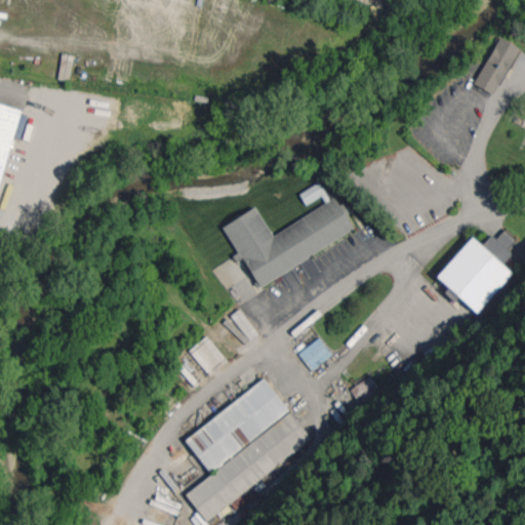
[(520,48),(500,37),(474,83),(493,94),(520,48)]
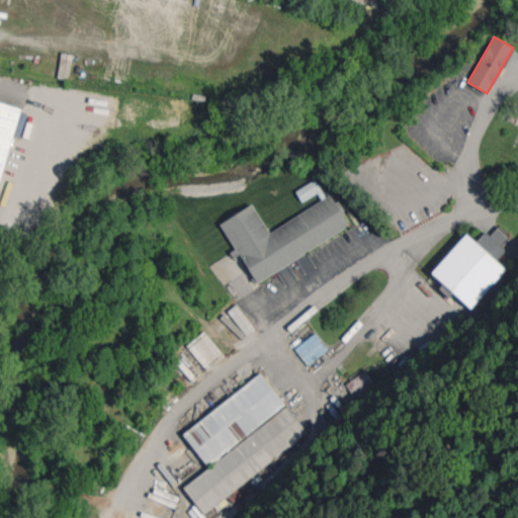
[(0,181),(20,107),(0,101),(0,181)]
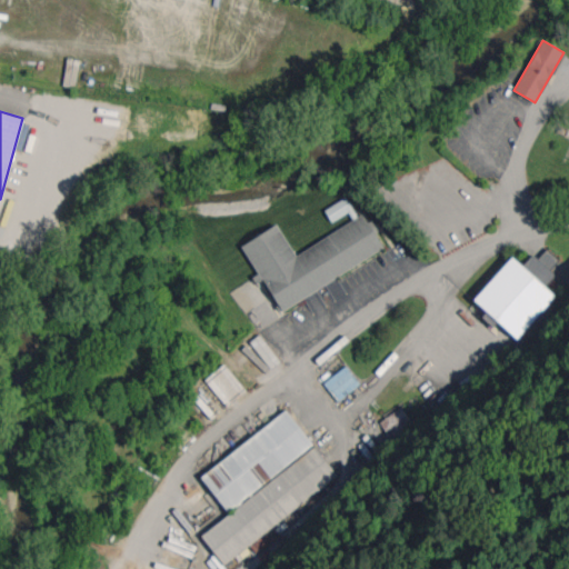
[(353,210),(346,197),(325,210),(332,222),(353,210)]
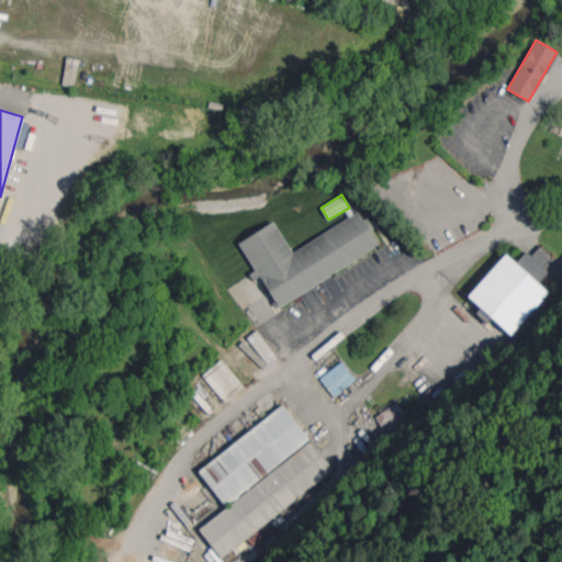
[(291,250),(274,222),(238,242),(256,273),(258,272),(277,305),(380,248),(360,213),(291,250)]
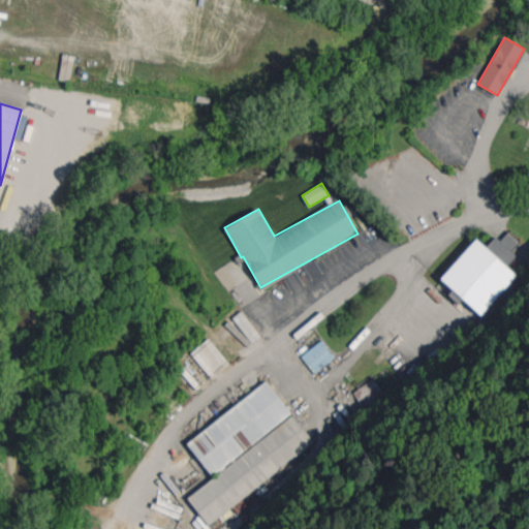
[(474,238),(439,280),(481,315),(516,274),(506,267),(516,255),(511,251),(520,242),(507,231),(500,241),(494,236),(486,246),(474,238)]
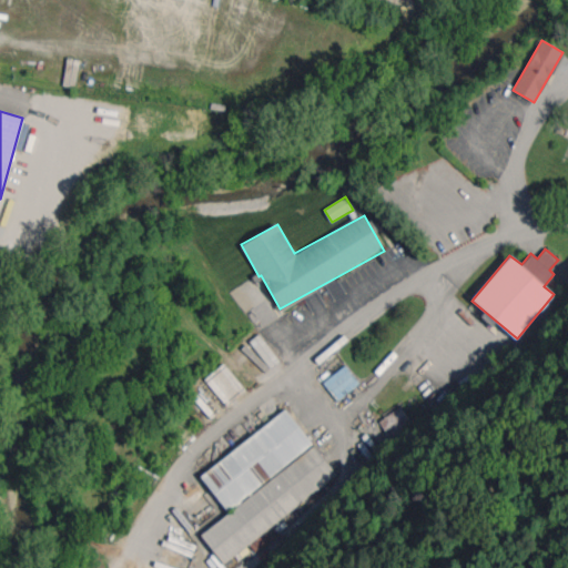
[(337,401),(359,383),(345,365),(324,382),(337,401)]
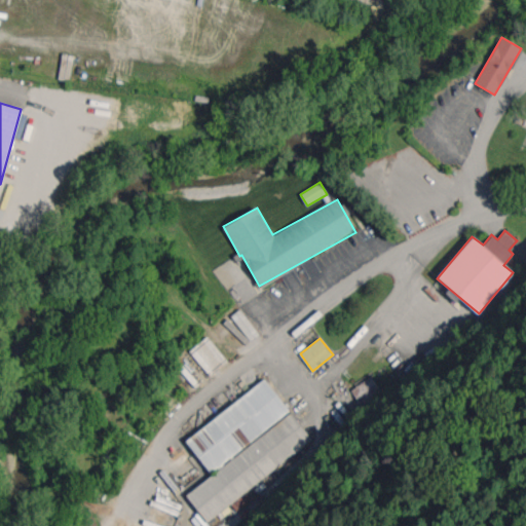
[(362,406),(381,391),(371,376),(351,390),(362,406)]
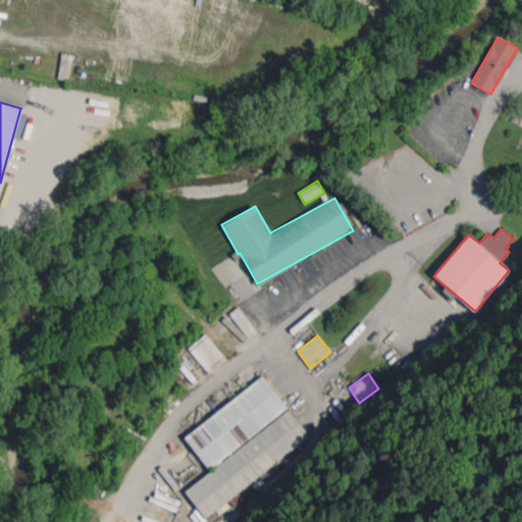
[(184,435),(210,472),(185,490),(205,518),(230,500),(236,507),(252,496),(245,485),(309,438),(264,376),(184,435)]
